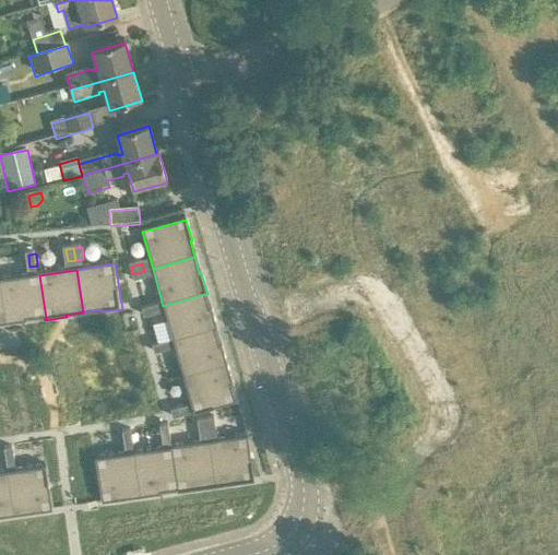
[(132,275),(134,283),(146,280),(144,272),(132,275)]
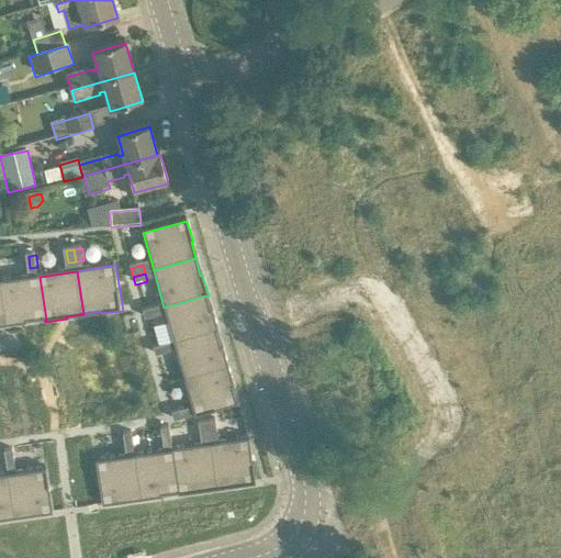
[(21,279),(1,282),(8,325),(7,325),(8,327),(29,324),(29,322),(45,320),(46,320),(40,277),(21,279)]
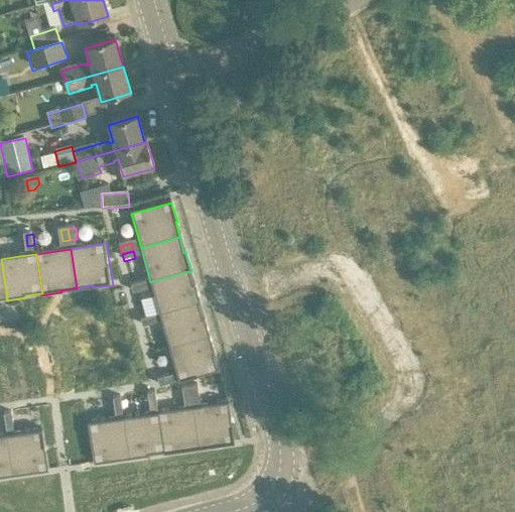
[(160,315),(199,304),(201,304),(196,286),(194,286),(189,272),(188,271),(150,282),(160,315)]
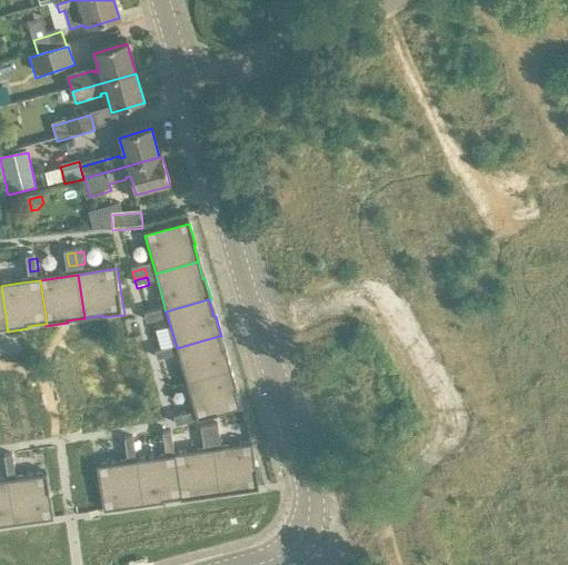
[(146,317),(148,325),(159,321),(157,314),(146,317)]
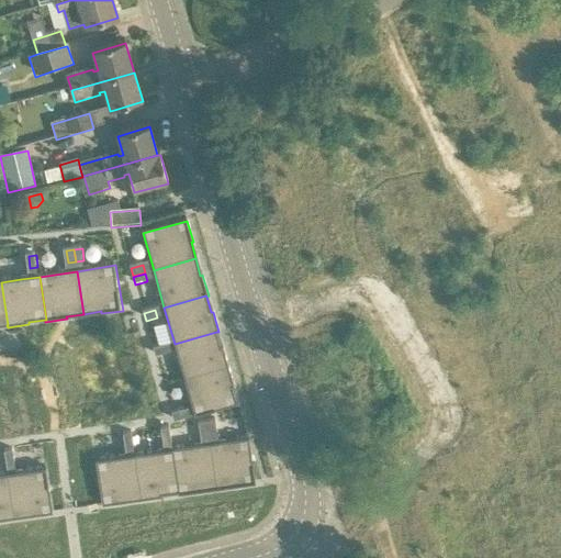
[(216,332),(175,344),(184,381),(228,368),(223,348),(221,349),(216,332)]
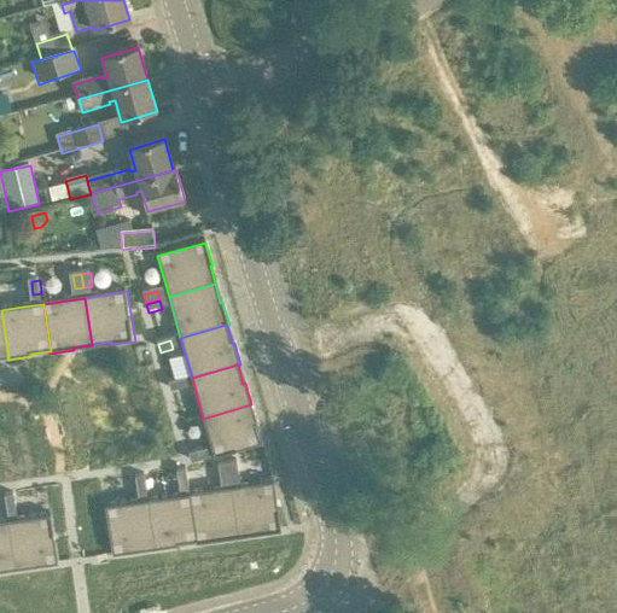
[(169,385),(172,393),(185,390),(182,381),(169,385)]
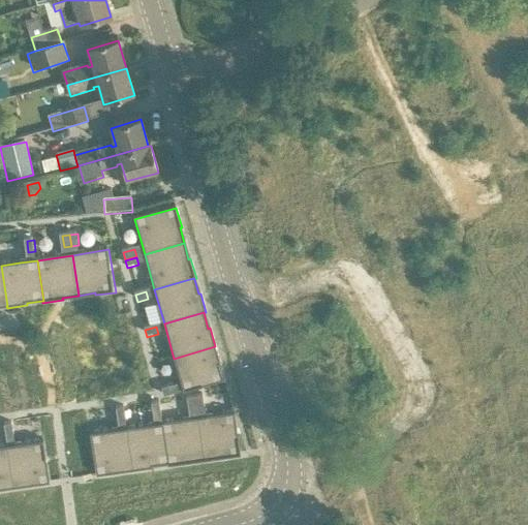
[(215,346),(174,359),(184,394),(225,382),(225,380),(223,380),(219,366),(221,365),(215,346)]
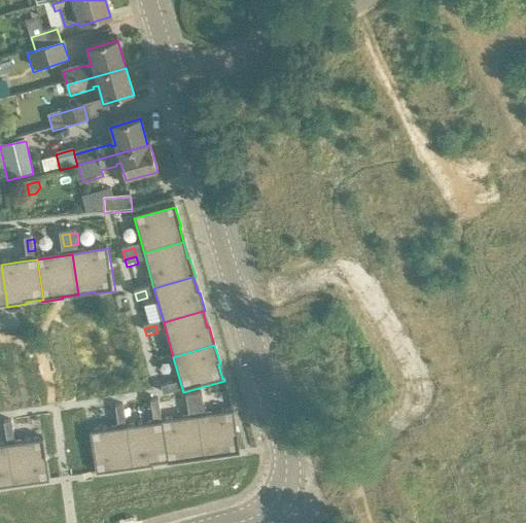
[(162,389),(164,396),(175,393),(173,386),(162,389)]
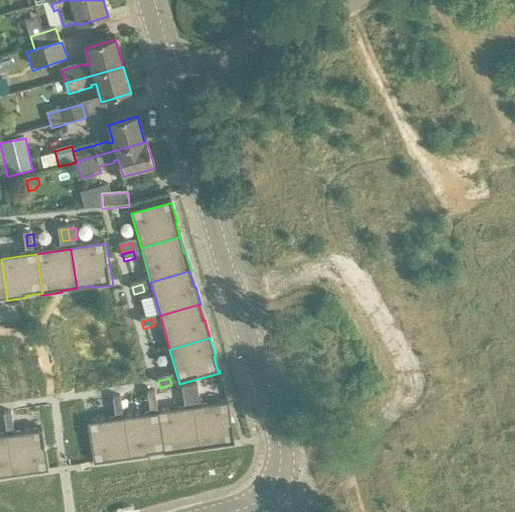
[(190,389),(192,400),(200,399),(198,388),(190,389)]
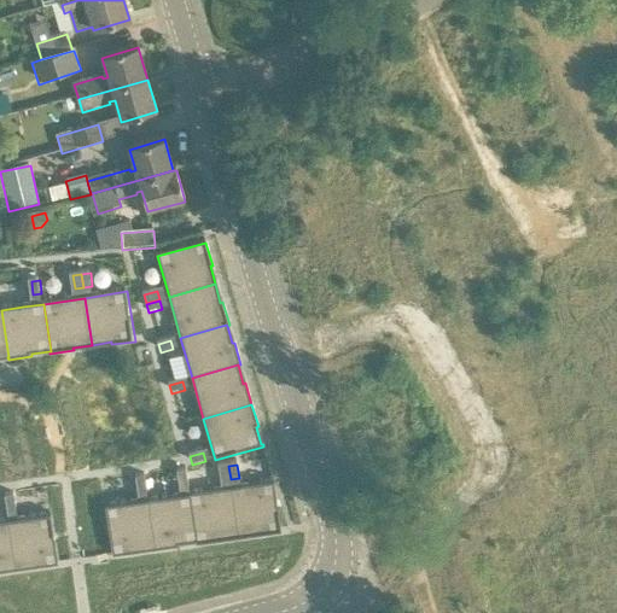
[(219,467),(221,480),(230,479),(228,466),(219,467)]
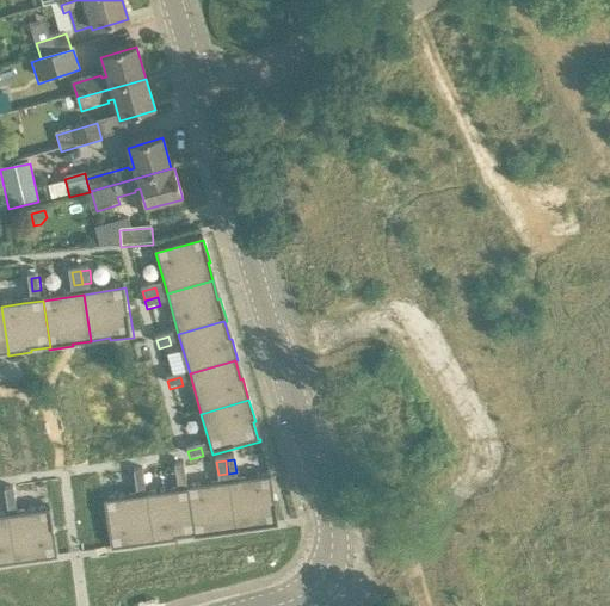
[(176,468),(178,481),(186,480),(184,467),(176,468)]
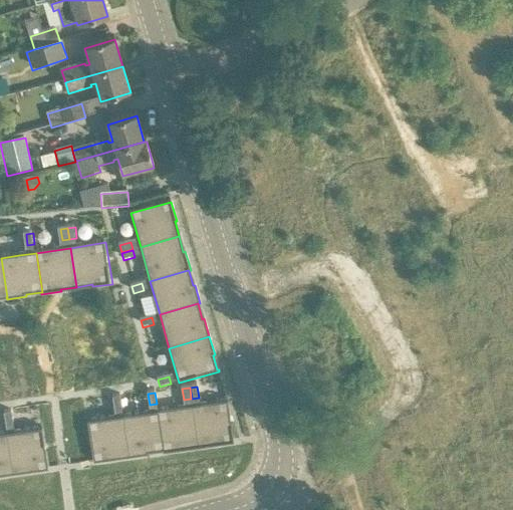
[(86,403),(87,414),(94,413),(93,402),(86,403)]
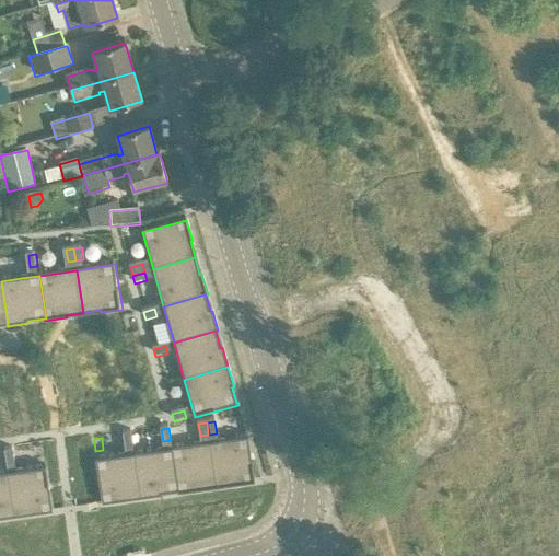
[(248,438),(210,443),(216,486),(233,484),(233,486),(255,483),(248,438)]
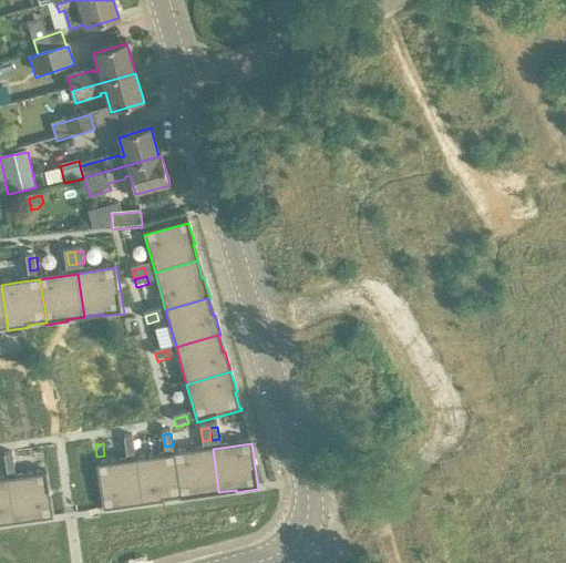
[(213,449),(174,454),(181,499),(179,499),(179,501),(202,498),(202,495),(218,492),(213,449)]
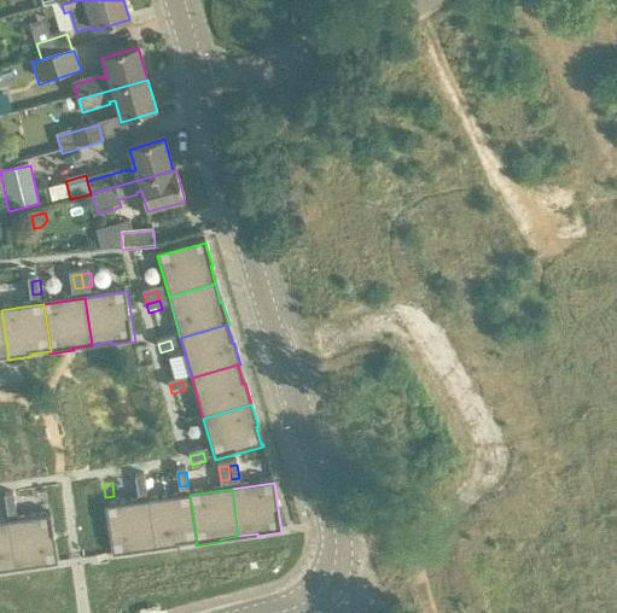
[(38,494),(40,507),(48,506),(46,492),(38,494)]
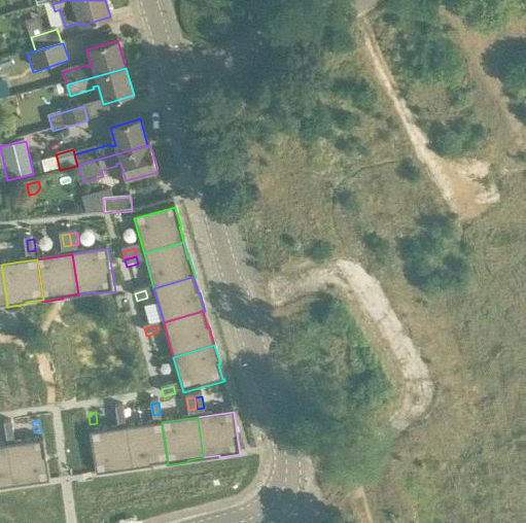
[(127,428),(133,471),(151,467),(151,465),(167,463),(168,463),(162,422),(127,428)]
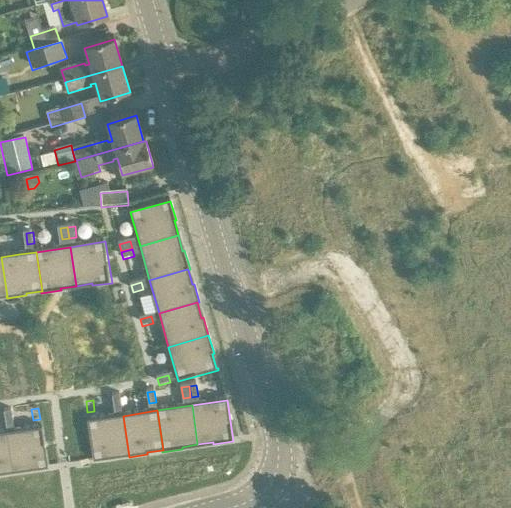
[(129,457),(123,416),(87,421),(94,462),(95,462),(95,460),(110,457),(110,460),(129,457)]
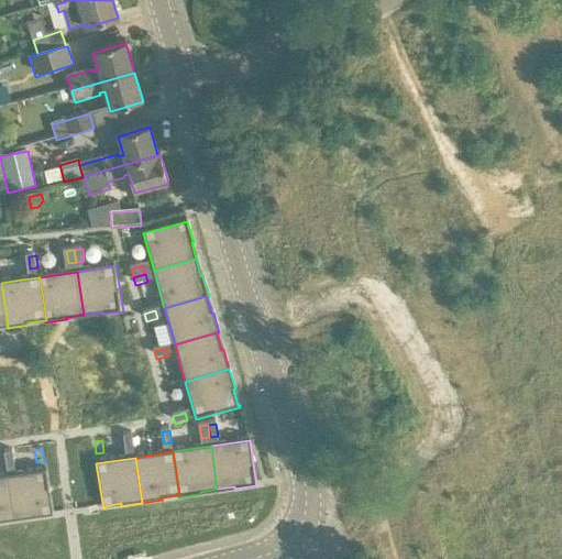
[(46,471),(8,477),(14,522),(34,518),(34,516),(51,514),(51,516),(53,516),(46,471)]
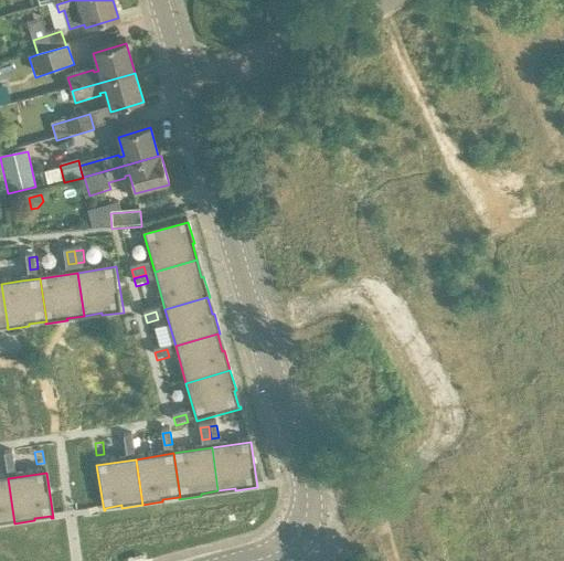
[(0,524),(14,524),(8,478),(0,478),(0,524)]
